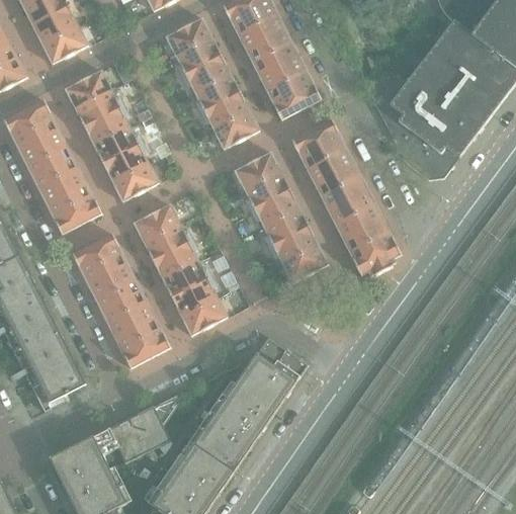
[(30,24),(67,5),(65,0),(35,0),(22,7),(30,24)]
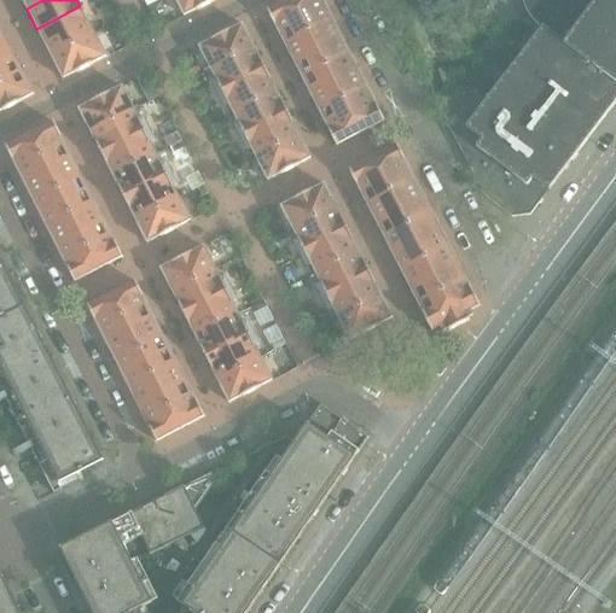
[(175,0),(181,12),(195,6),(205,0),(175,0)]
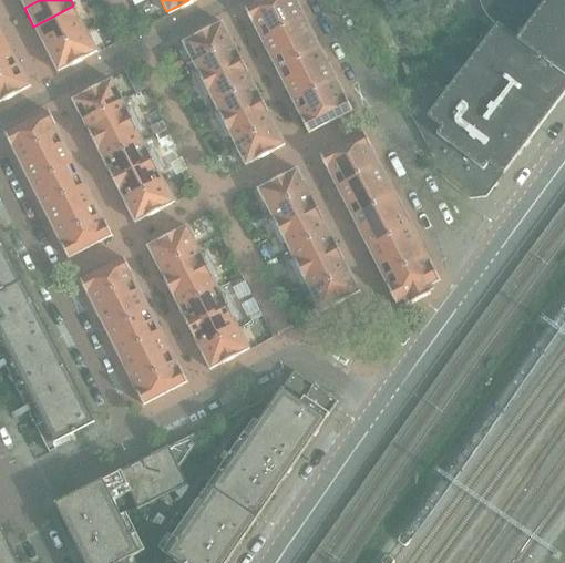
[(302,16),(295,0),(255,0),(243,7),(249,19),(259,38),(302,16)]
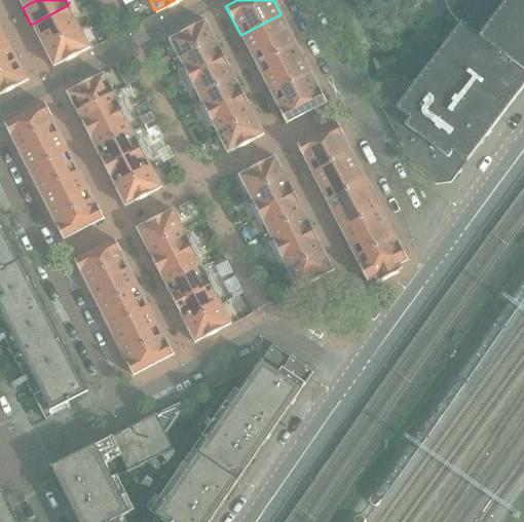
[(40,42),(76,24),(72,14),(68,5),(31,25),(40,42)]
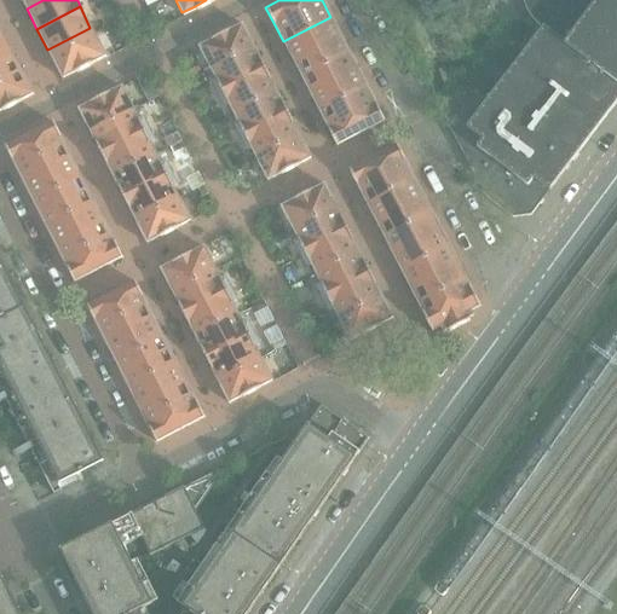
[(347,51),(330,17),(283,41),(300,75),(347,51)]
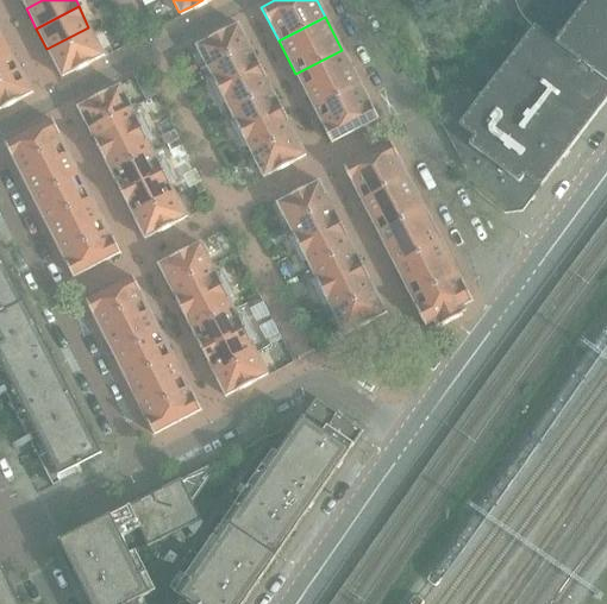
[(248,43),(243,35),(237,20),(223,26),(206,36),(193,43),(200,57),(205,64),(248,43)]
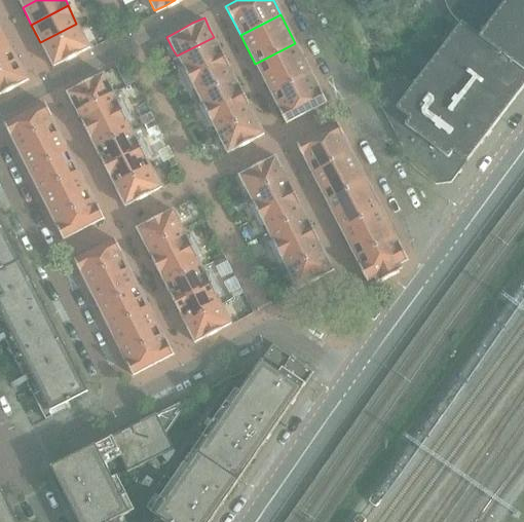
[(87,44),(81,33),(76,24),(40,42),(51,64),(63,59),(77,50),(87,44)]
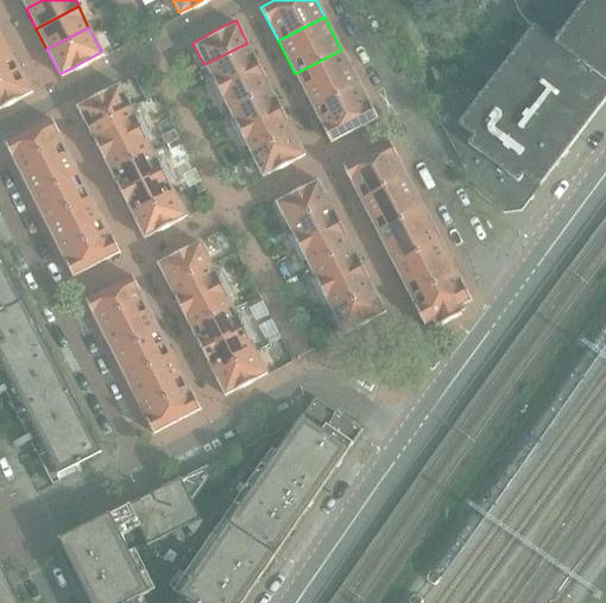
[(212,89),(258,64),(252,55),(247,43),(204,64),(209,74),(206,76),(212,89)]
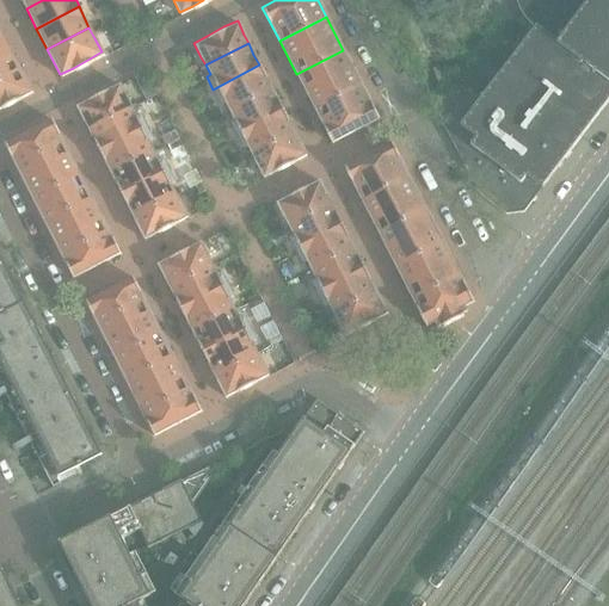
[(0,73),(18,65),(7,44),(0,48),(0,73)]
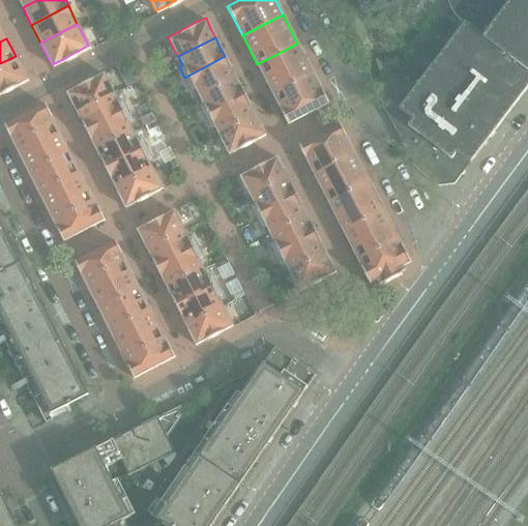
[(312,71),(297,44),(257,64),(271,92),(312,71)]
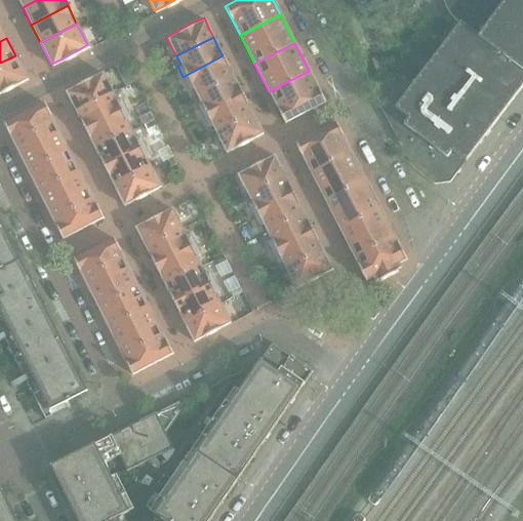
[(26,77),(15,55),(0,63),(0,90),(15,83),(26,77)]
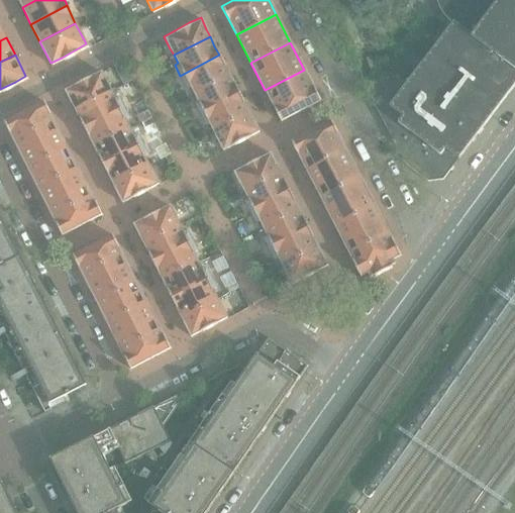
[(193,92),(228,73),(223,64),(219,55),(180,76),(185,86),(189,84),(193,92)]
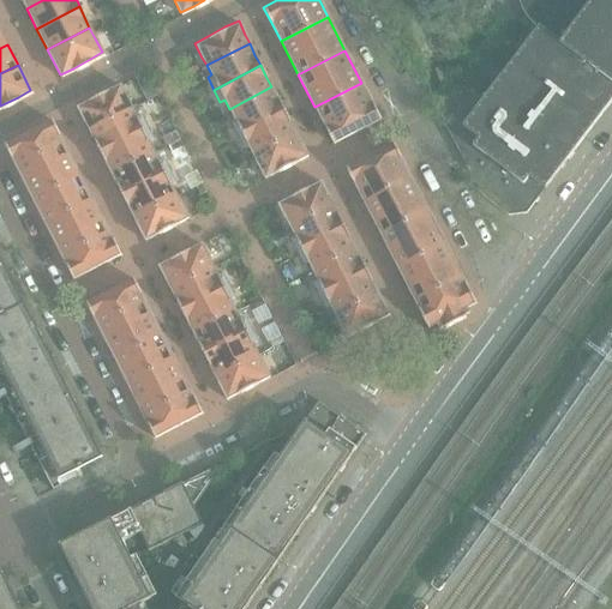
[(130,106),(119,83),(106,90),(88,97),(76,106),(83,119),(88,127),(130,106)]
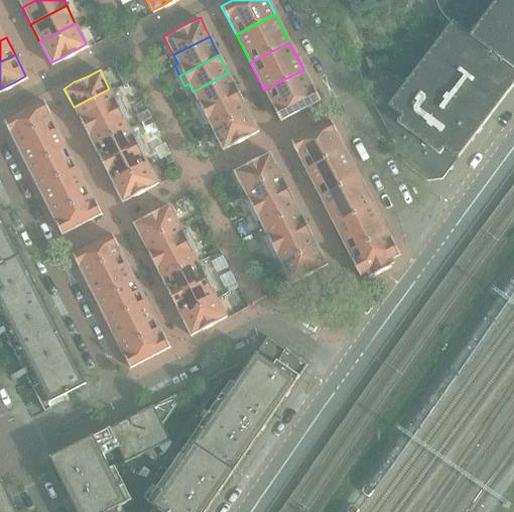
[(317,98),(311,86),(303,70),(264,90),(272,106),(278,118),(317,98)]
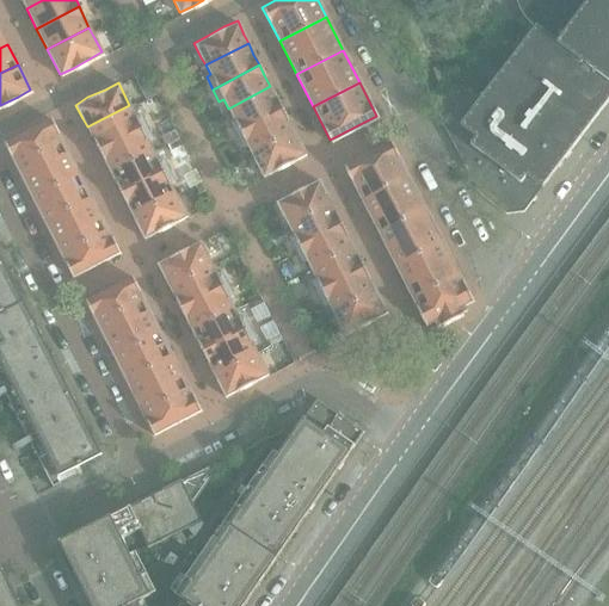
[(235,133),(282,109),(276,98),(270,86),(228,109),(233,118),(228,121),(235,133)]
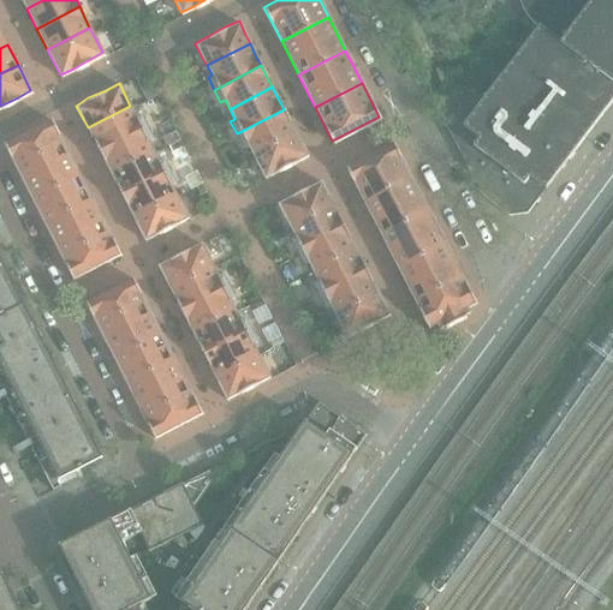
[(99,149),(146,125),(140,113),(135,115),(130,106),(88,127),(93,139),(99,149)]
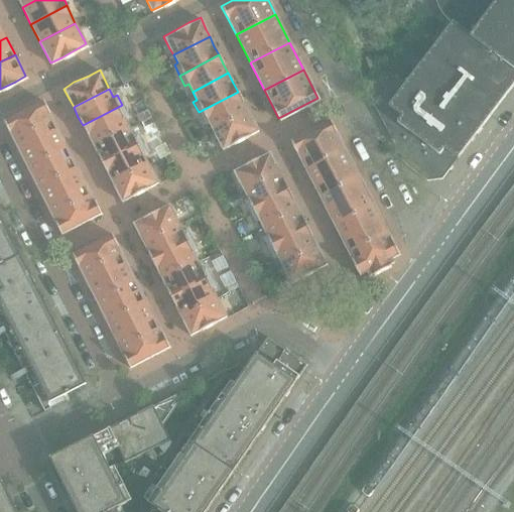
[(212,129),(247,109),(242,100),(238,92),(199,112),(204,123),(208,121),(212,129)]
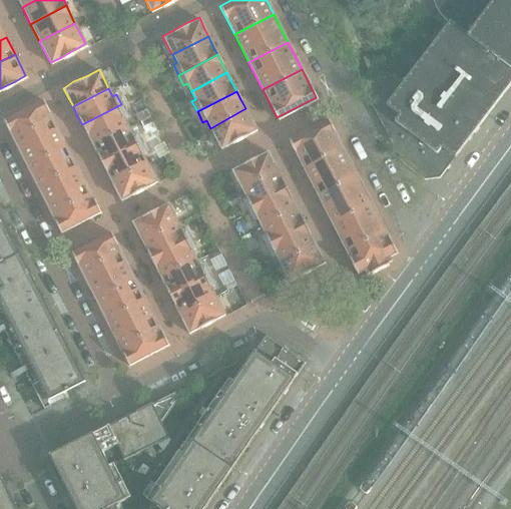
[(57,128),(47,110),(42,98),(2,118),(9,130),(17,147),(57,128)]
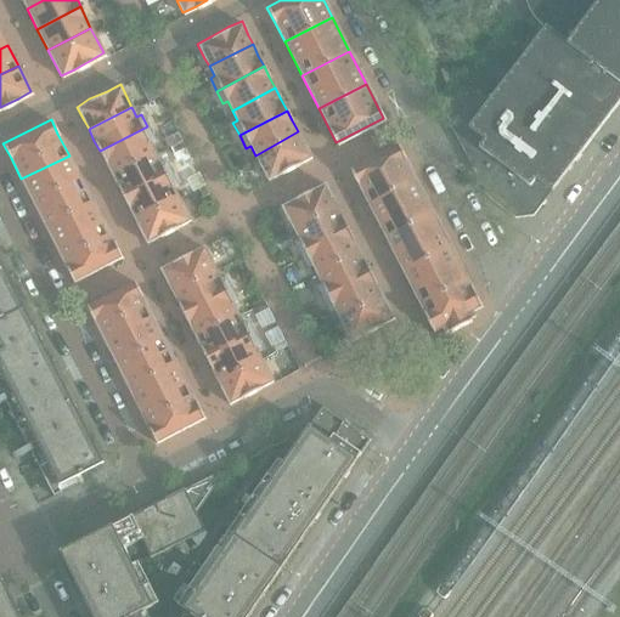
[(112,174),(153,151),(150,142),(153,140),(147,126),(100,151),(105,162),(112,174)]
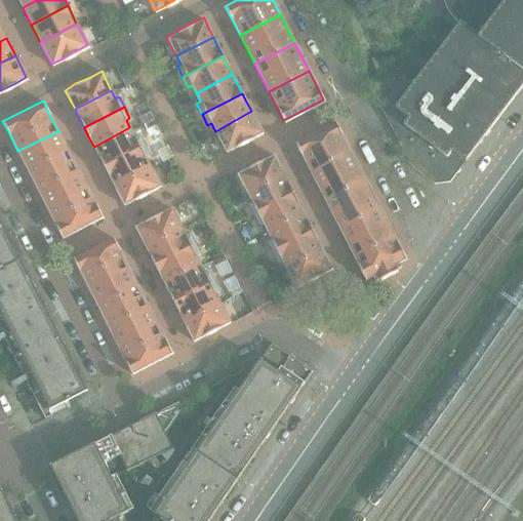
[(262,130),(254,119),(251,111),(215,131),(218,137),(225,150),(236,145),(250,136),(262,130)]
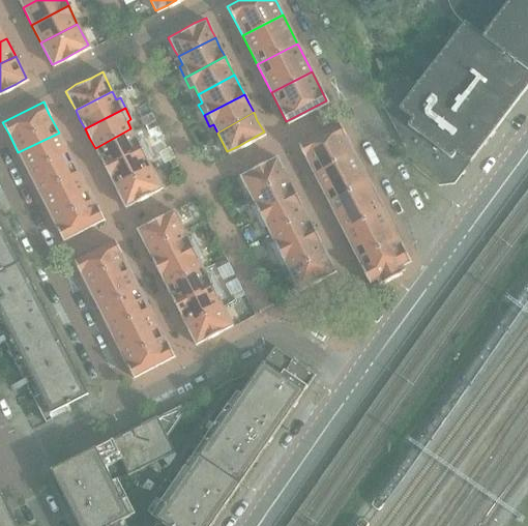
[(352,152),(344,134),(338,121),(296,143),(312,173),(352,152)]
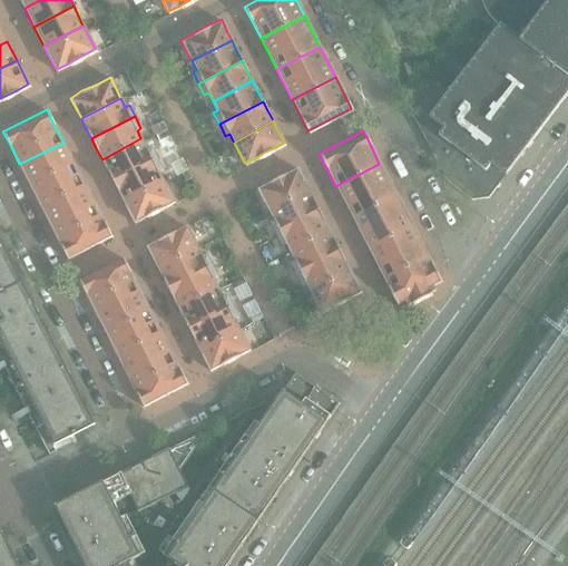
[(111,179),(156,157),(149,145),(146,147),(140,138),(103,159),(107,169),(111,179)]
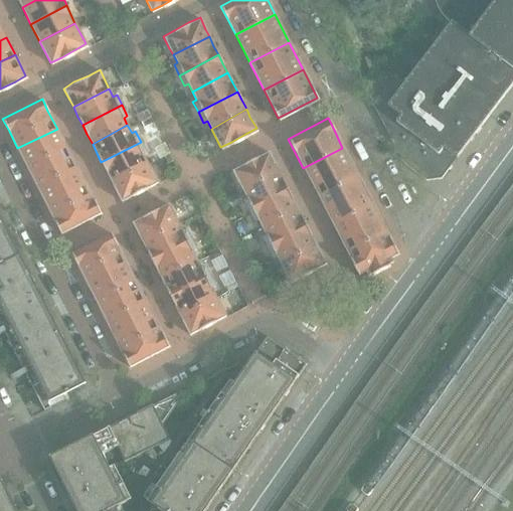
[(70,156),(57,129),(17,148),(31,175),(70,156)]
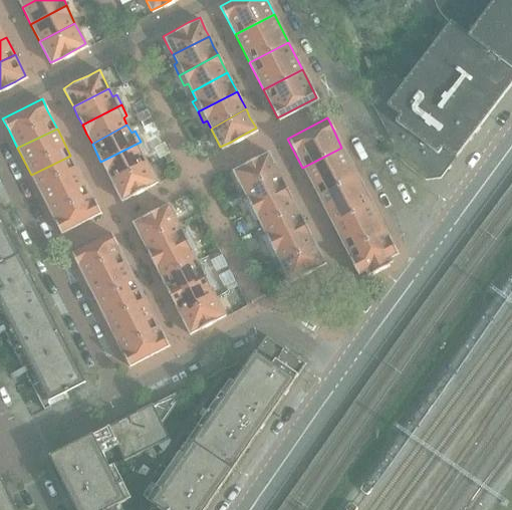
[(146,162),(142,154),(146,152),(141,142),(100,162),(105,171),(110,179),(146,162)]
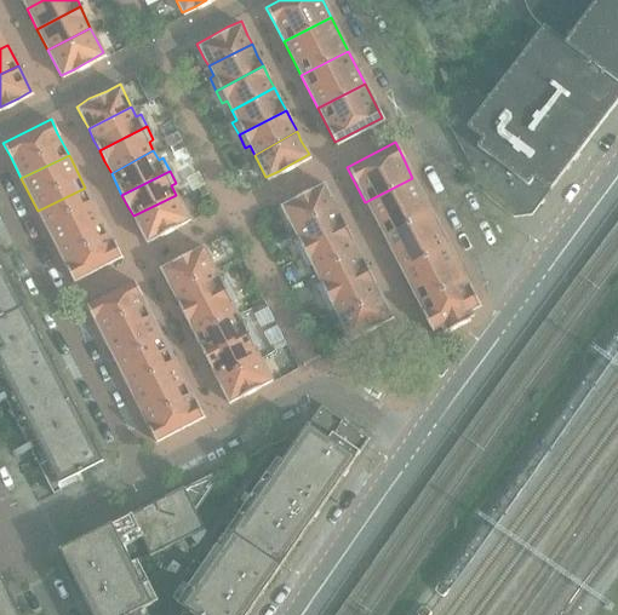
[(429,211),(412,178),(365,202),(382,235),(429,211)]
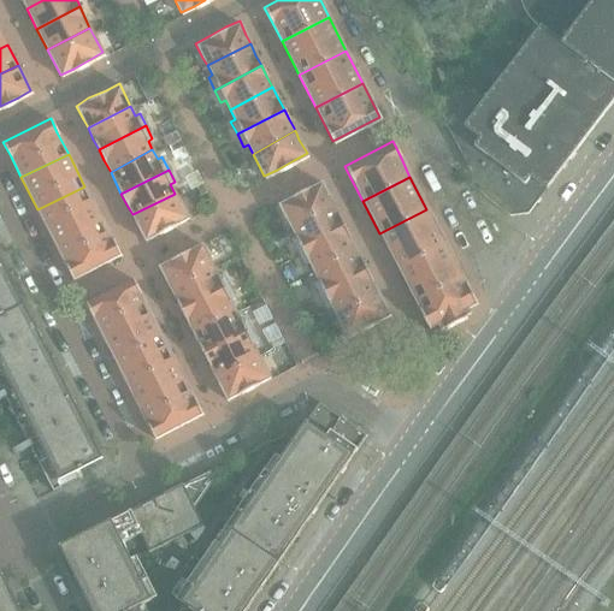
[(332,203),(328,195),(320,181),(307,187),(290,196),(277,202),(285,217),(289,225),(332,203)]
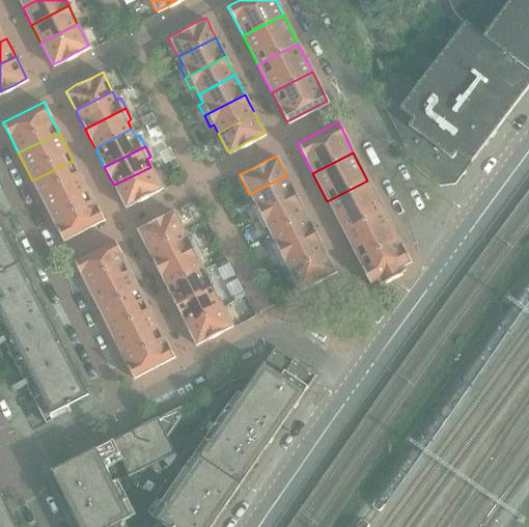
[(87,189),(73,161),(32,181),(47,210),(87,189)]
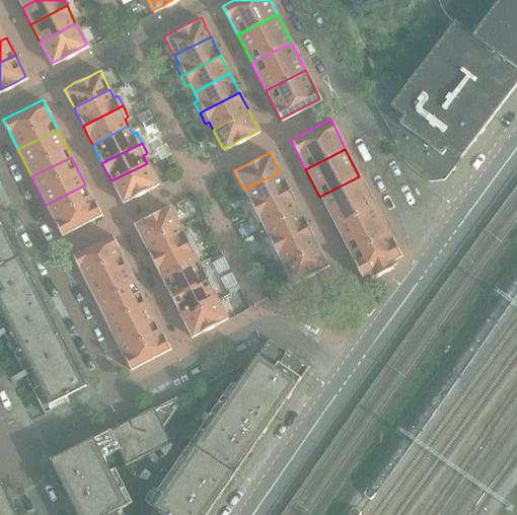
[(147,189),(157,181),(151,169),(147,163),(112,180),(115,189),(121,201),(132,195),(147,189)]
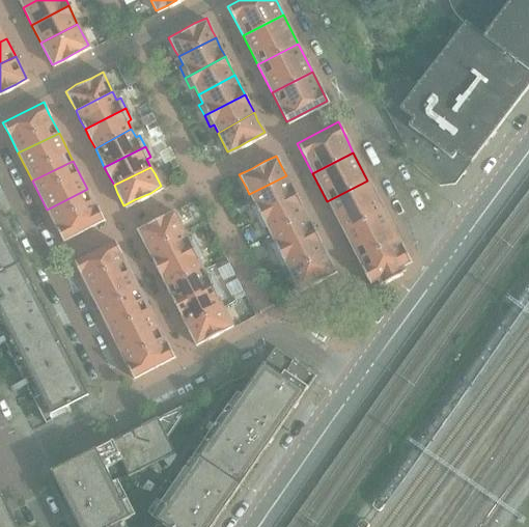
[(255,215),(296,194),(290,185),(286,175),(249,194),(253,202),(249,203),(255,215)]
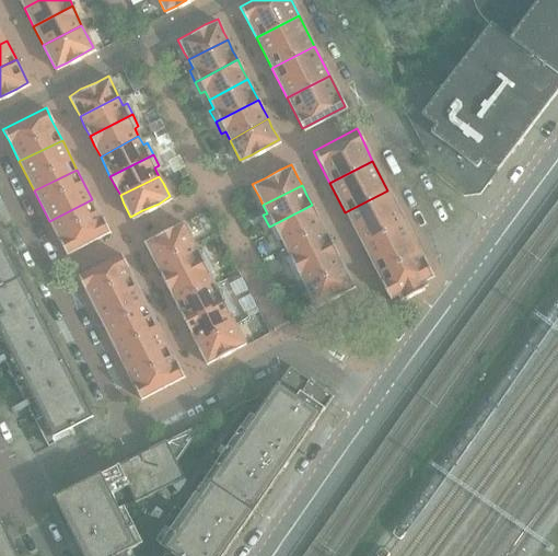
[(403,220),(387,190),(345,212),(361,242),(403,220)]
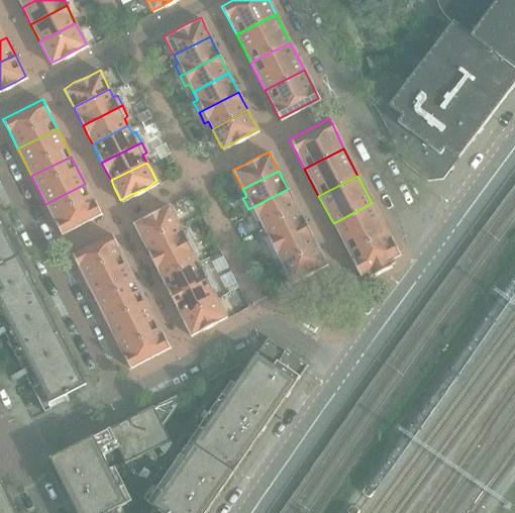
[(100,211),(94,200),(85,184),(45,204),(54,220),(60,232),(100,211)]
